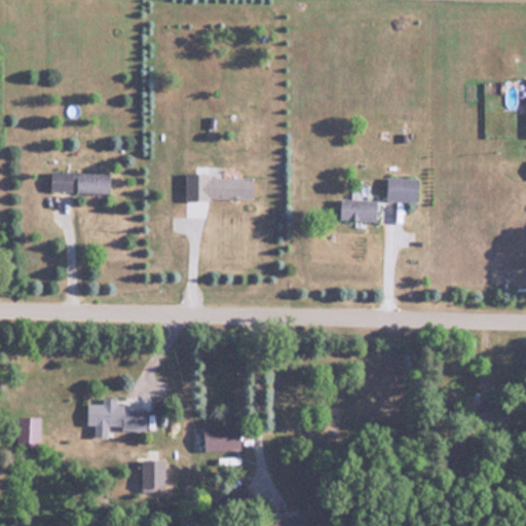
[(111,191),(111,172),(50,172),(50,191),(111,191)]
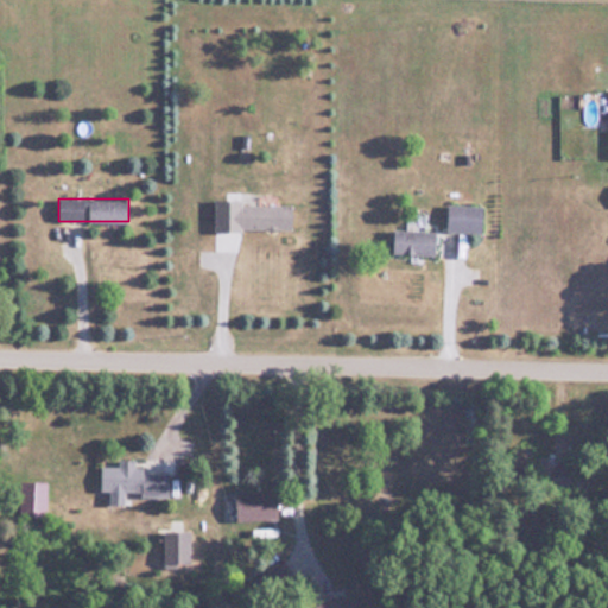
[(295,228),(295,203),(241,203),(241,228),(295,228)]
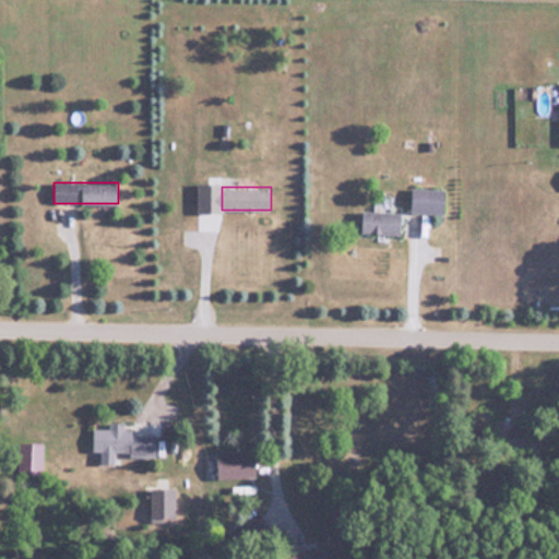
[(447,188),(411,188),(411,211),(447,211),(447,188)]
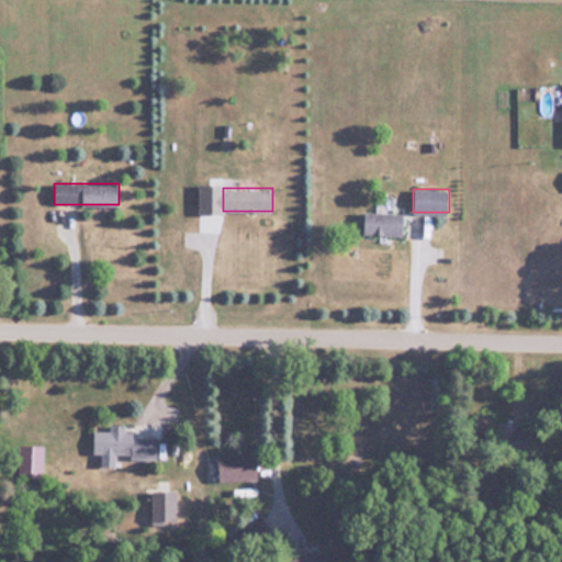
[(404,211),(364,211),(364,233),(404,233),(404,211)]
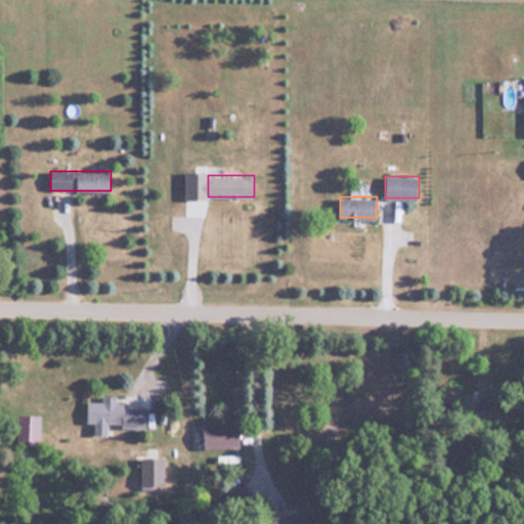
[(147,429),(147,406),(117,406),(117,395),(102,395),(102,401),(87,401),(87,423),(97,423),(97,430),(147,429)]
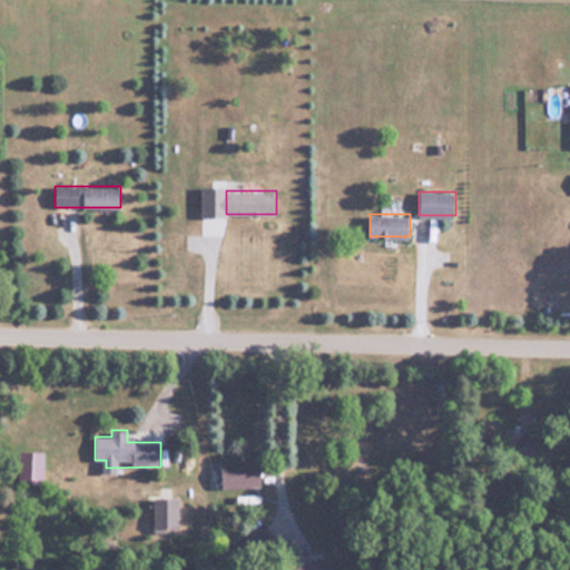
[(21,484),(43,484),(43,451),(21,451),(21,484)]
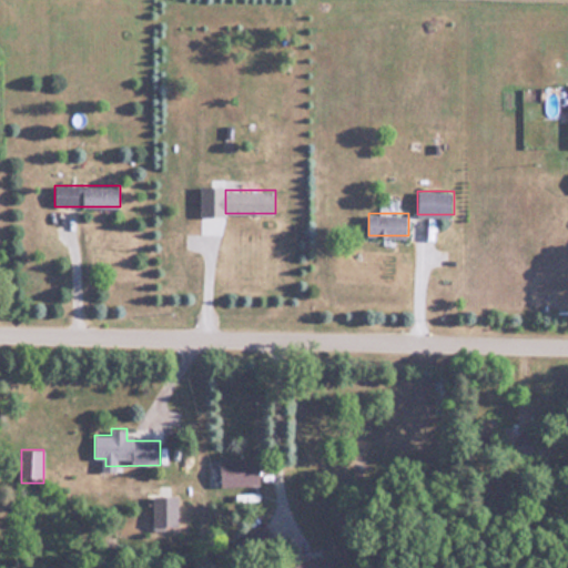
[(220,486),(261,486),(261,458),(220,458),(220,486)]
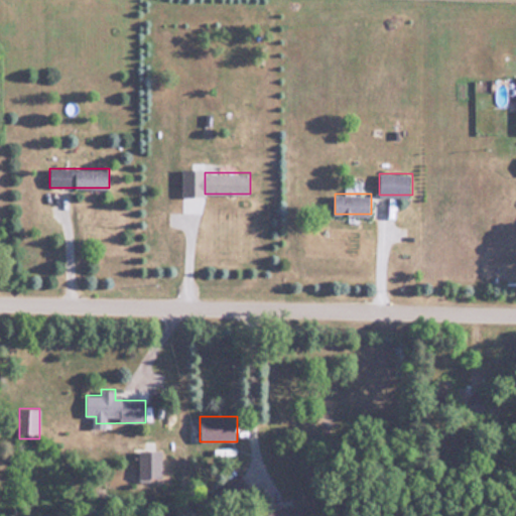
[(158,476),(158,464),(140,464),(140,476),(158,476)]
